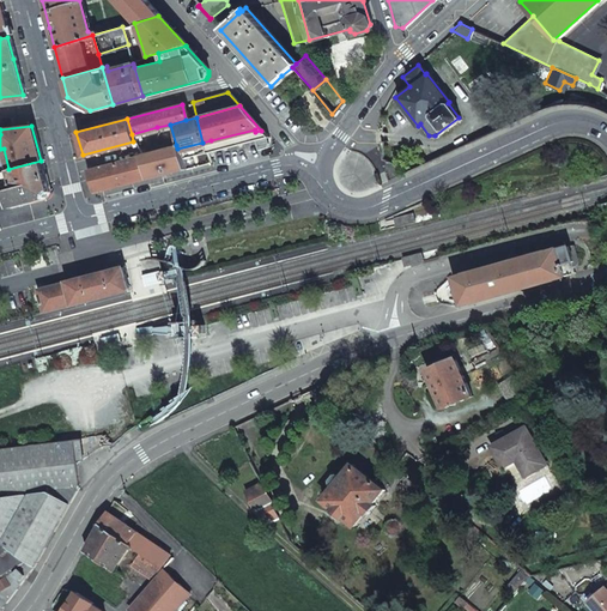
[(176,145),(139,155),(145,177),(182,168),(177,149),(176,145)]
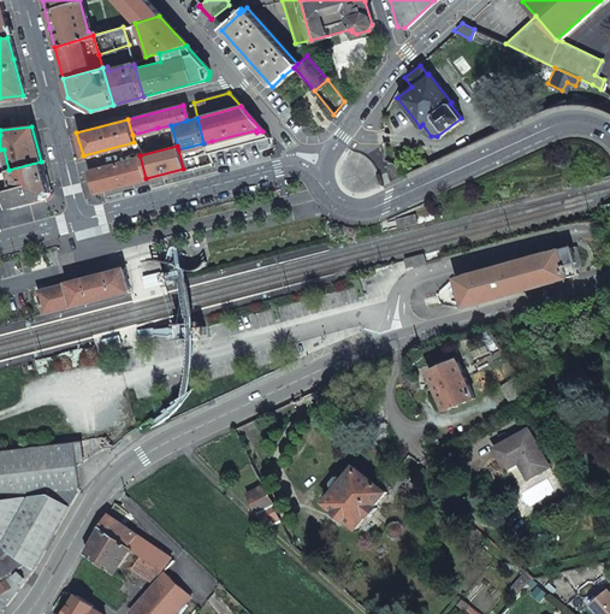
[(146,178),(140,155),(84,171),(92,193),(146,178)]
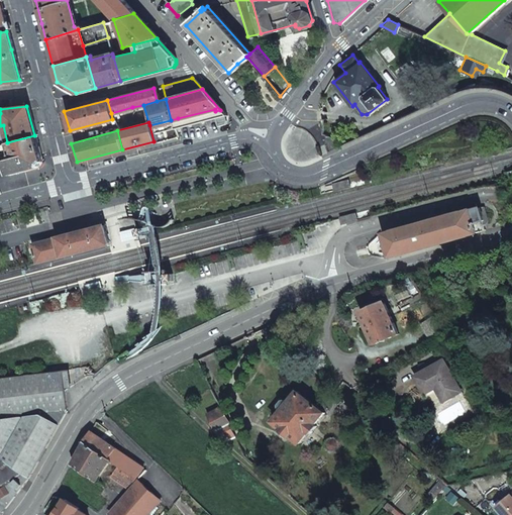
[(7,174),(38,166),(40,160),(34,135),(7,142),(4,143),(4,146),(8,146),(10,155),(3,157),(7,174)]
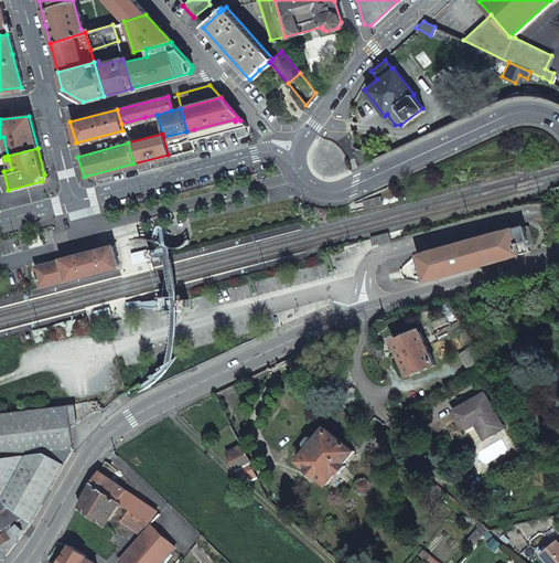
[(363,151),(353,148),(353,155),(357,165),(366,160),(363,153),(363,151)]
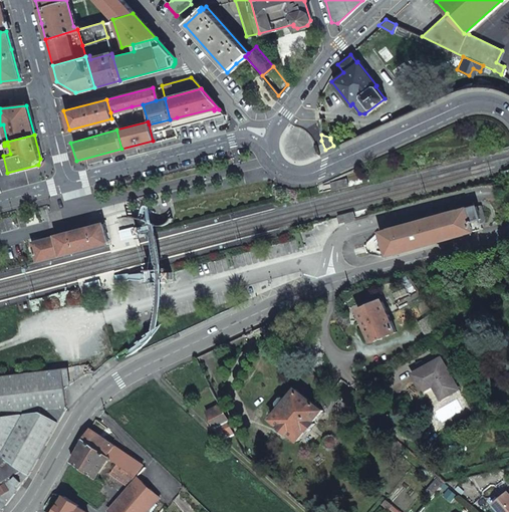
[(4,146),(4,143),(3,143),(0,144),(0,147),(3,156),(10,154),(8,146),(4,146)]
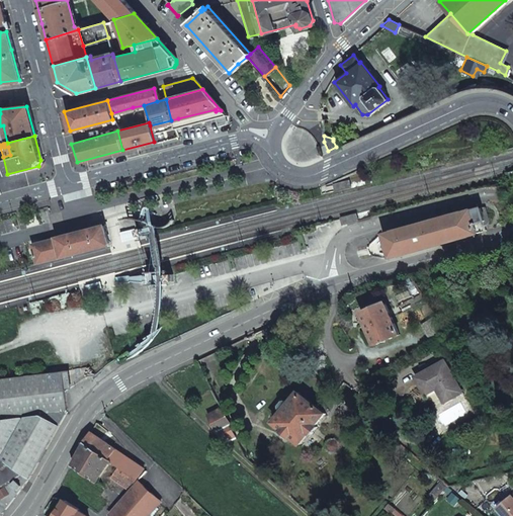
[(464,234),(474,231),(472,223),(475,222),(475,221),(481,220),(478,206),(458,210),(391,230),(390,231),(381,233),(388,255),(397,253),(398,253),(464,235),(464,234)]
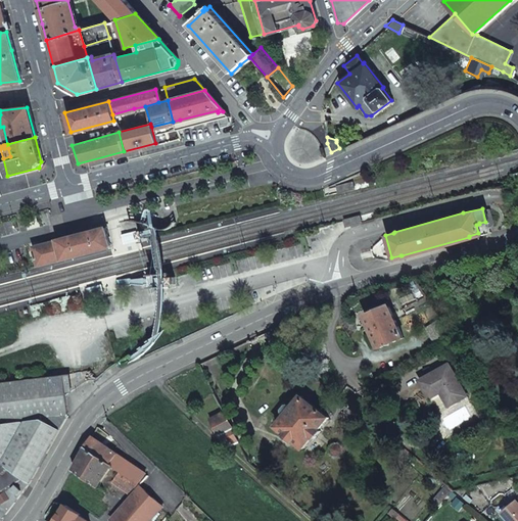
[(105,234),(103,227),(30,245),(35,266),(108,246),(105,234)]
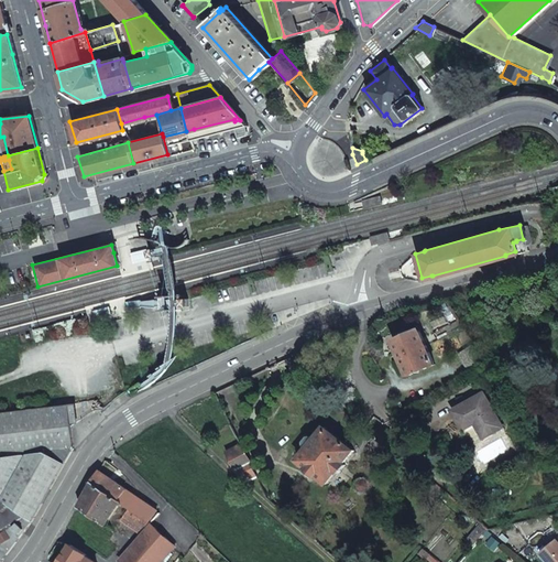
[(143,245),(127,250),(130,262),(146,258),(143,245)]
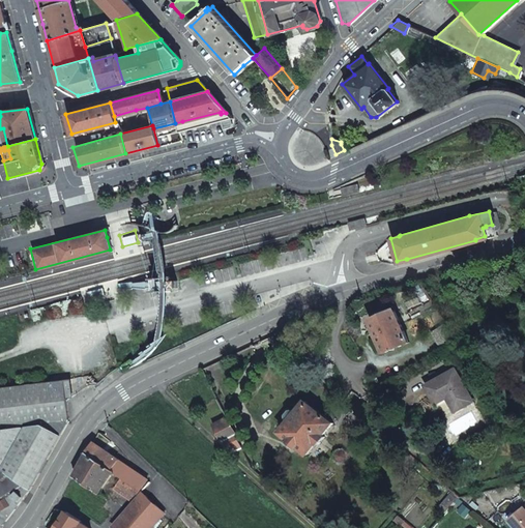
[(444,287),(440,273),(432,275),(434,281),(424,284),(428,291),(444,287)]
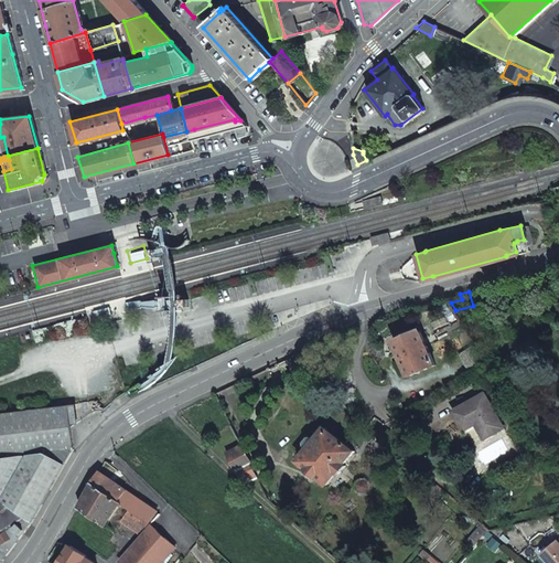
[(106,305),(89,308),(92,315),(107,311),(106,305)]
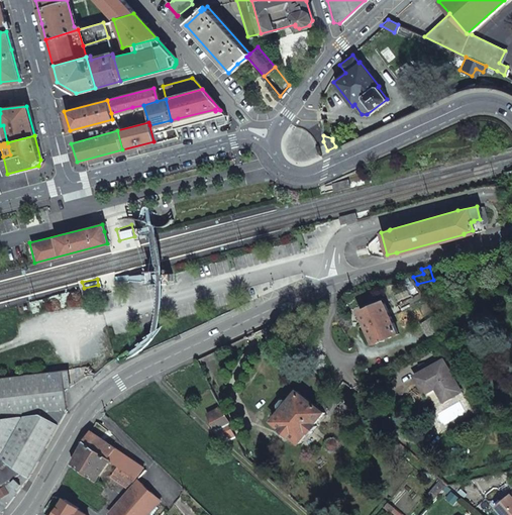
[(381,300),(357,310),(371,342),(395,332),(381,300)]
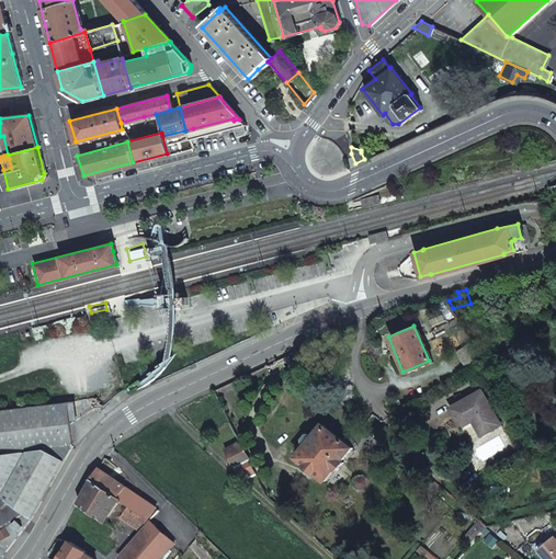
[(454,349),(466,369),(480,361),(467,340),(454,349)]
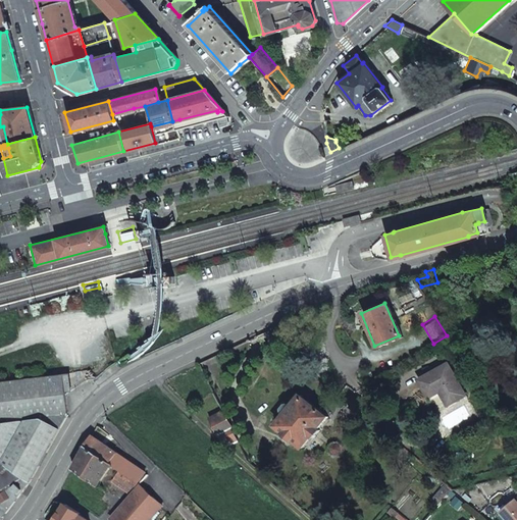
[(436,388),(445,403),(462,393),(445,362),(416,377),(424,392),(434,385),(436,388)]
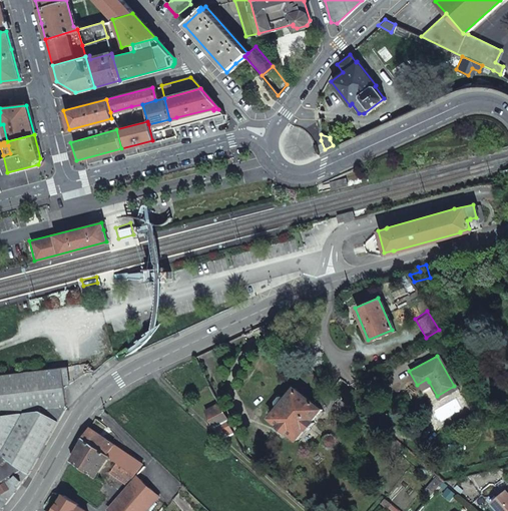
[(0,413),(42,409),(64,405),(59,367),(0,373),(0,413)]
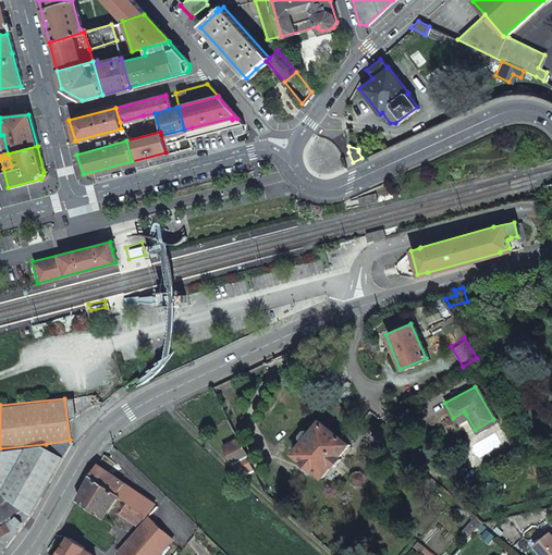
[(464,411),(453,418),(455,421),(466,415),(464,411)]
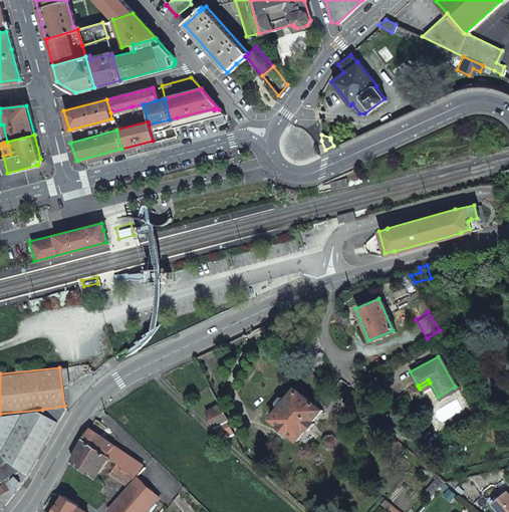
[(276,407),(268,416),(278,425),(276,426),(283,433),(284,431),(294,439),(303,428),(305,430),(311,422),(309,420),(319,409),(293,387),(285,395),(284,394),(278,395),(274,399),(275,405),(276,407)]
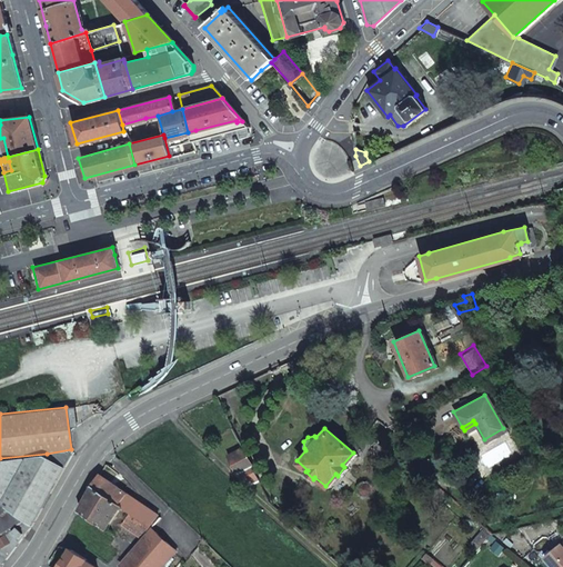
[(388,445),(380,437),(375,441),(384,448),(388,445)]
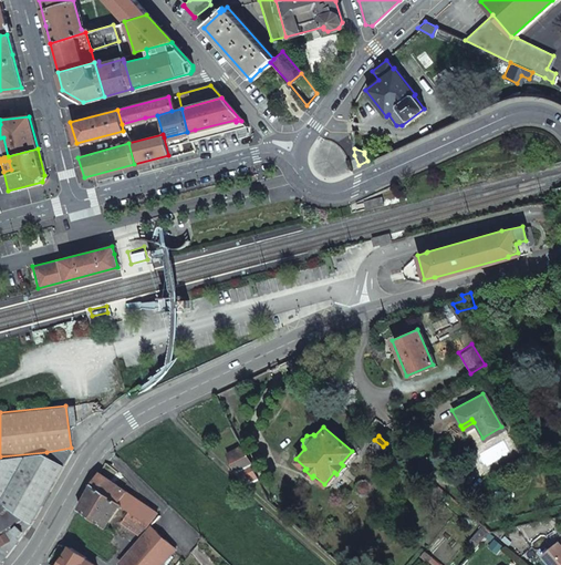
[(71,448),(47,452),(0,456),(0,501),(29,522),(71,448)]
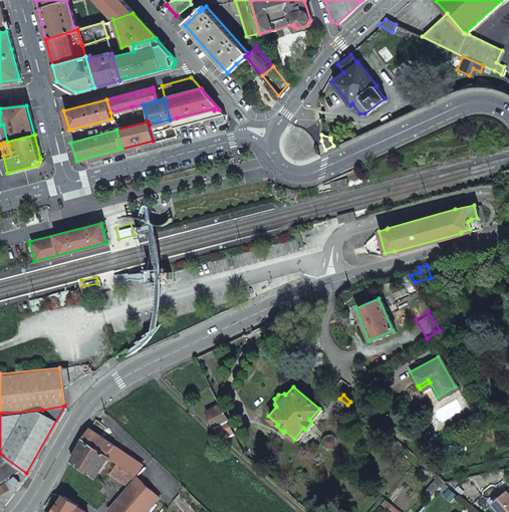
[(204,413),(210,426),(224,420),(218,407),(204,413)]
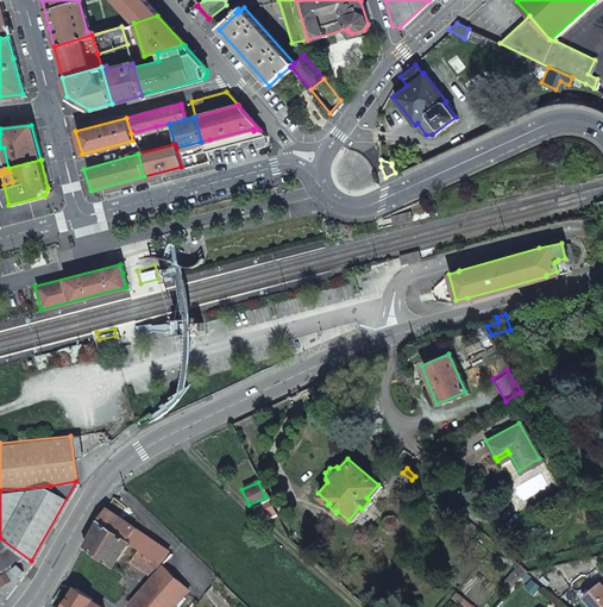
[(262,517),(272,513),(265,498),(249,505),(262,517)]
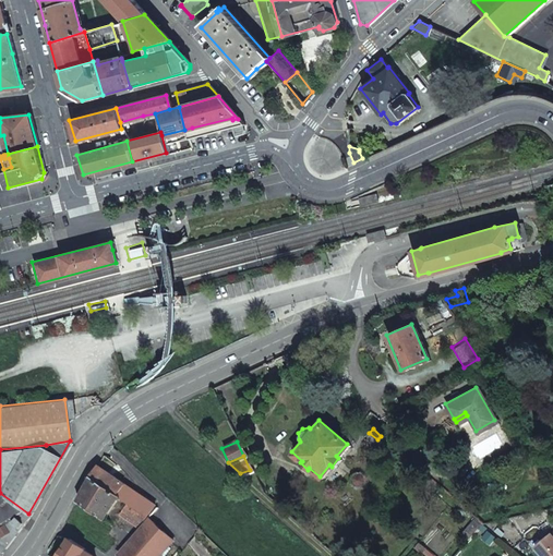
[(151,503),(94,463),(93,466),(93,468),(88,474),(115,494),(124,500),(144,515),(151,503)]
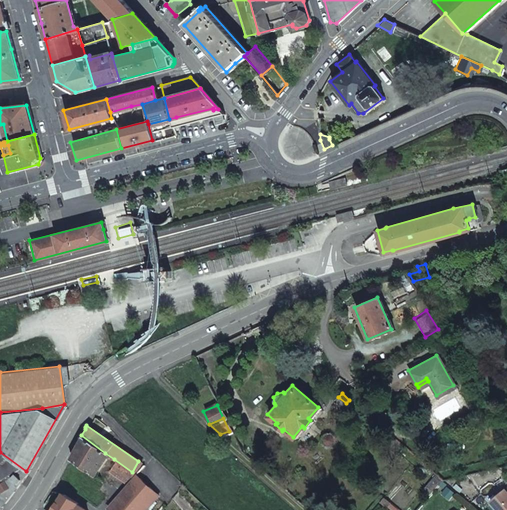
[(0,505),(26,471),(0,452),(0,505)]
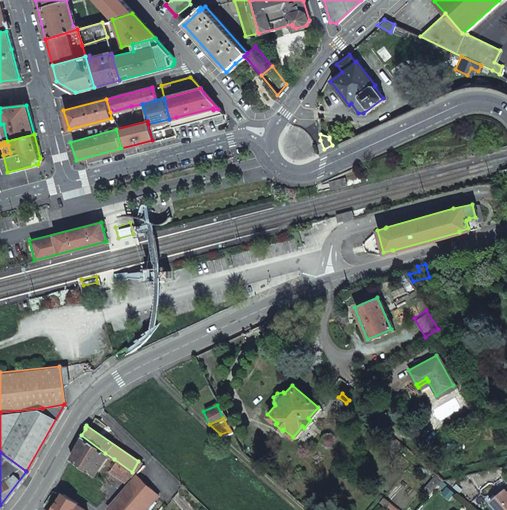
[(134,474),(105,507),(108,509),(139,509),(155,493),(134,474)]
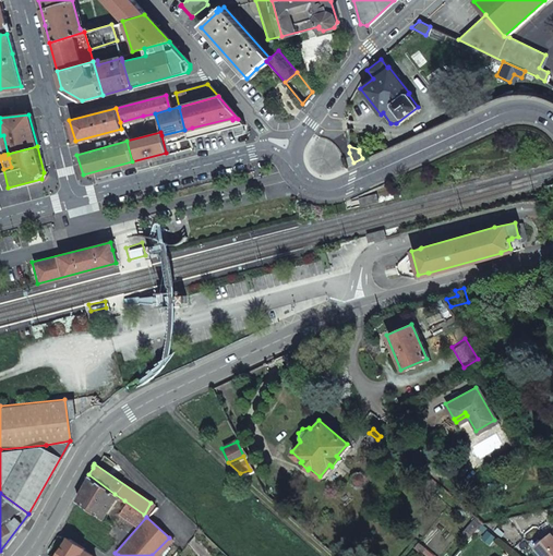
[(466,540),(481,522),(475,517),(459,533),(466,540)]
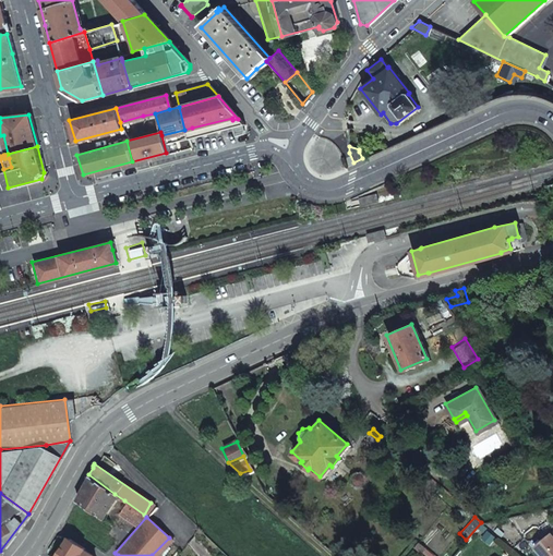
[(552,555),(552,533),(549,528),(531,540),(541,555),(552,555)]
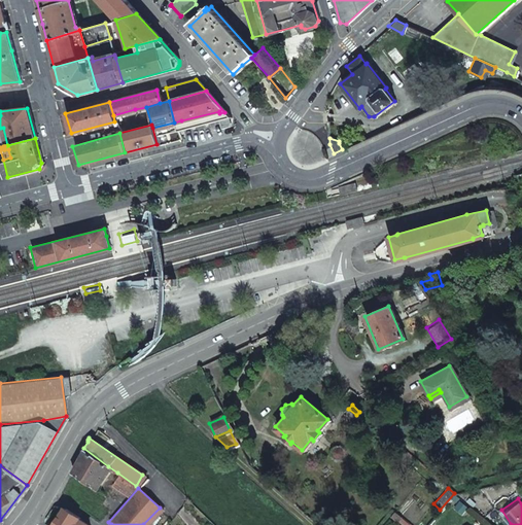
[(87,524),(88,524),(76,517),(77,516),(64,506),(50,524),(87,524)]
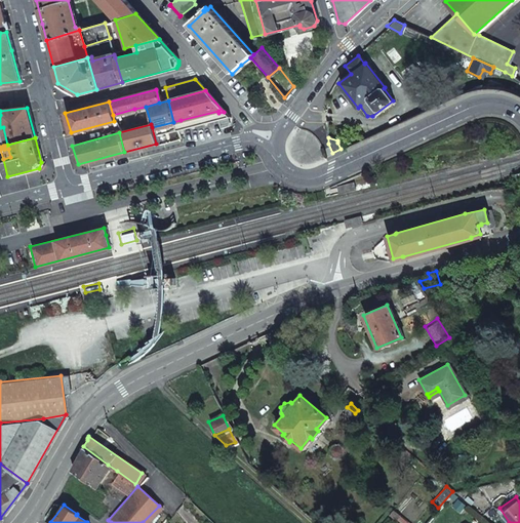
[(394,518),(398,514),(391,508),(387,512),(394,518)]
